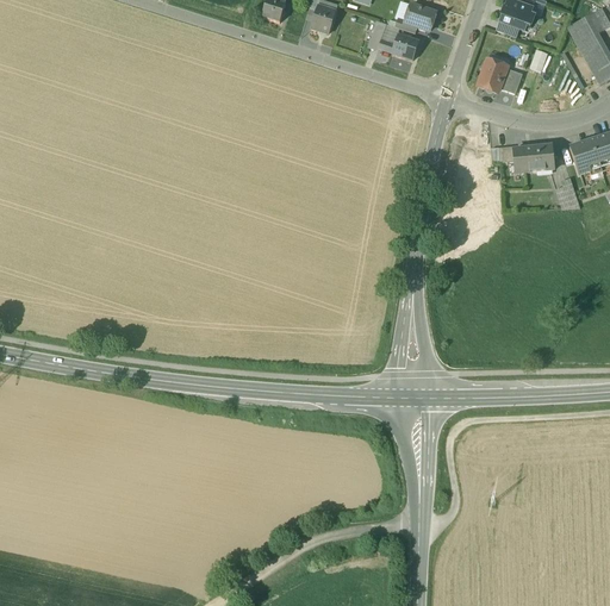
[(266,0),(261,16),(279,22),(286,2),(278,0),(266,0)]
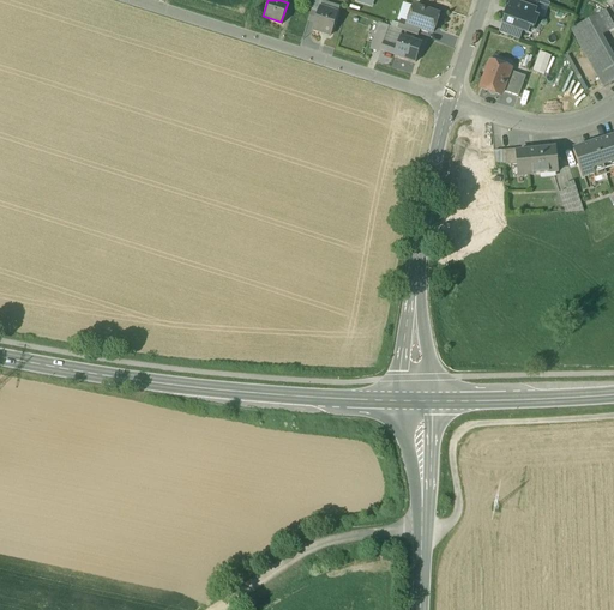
[(313,0),(311,7),(318,10),(319,5),(320,5),(321,0),(313,0)]
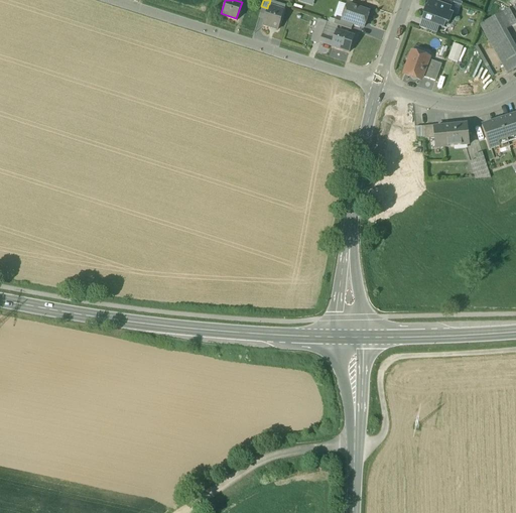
[(438,2),(432,0),(429,0),(422,19),(439,24),(443,26),(445,21),(449,22),(453,12),(448,11),(450,6),(438,2)]
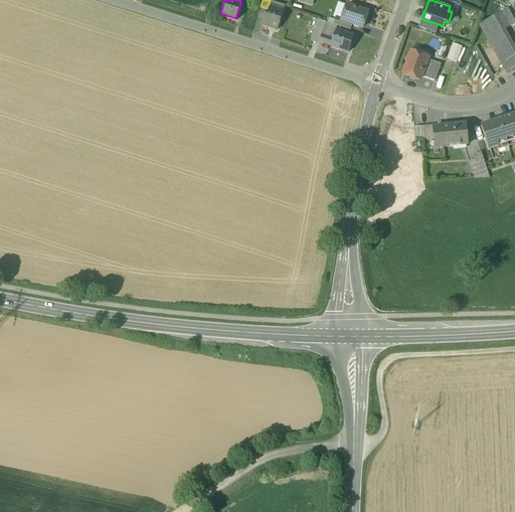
[(367,10),(347,3),(342,17),(342,18),(352,22),(362,25),(367,10)]
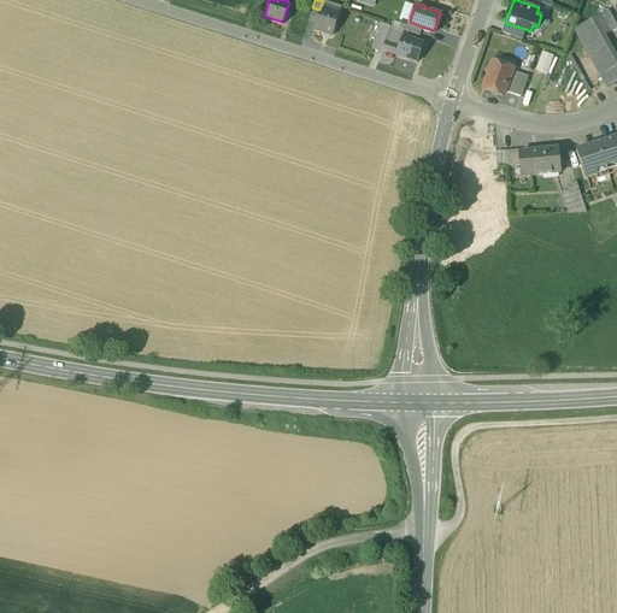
[(322,5),(321,5),(319,10),(313,27),(333,33),(339,11),(322,5)]
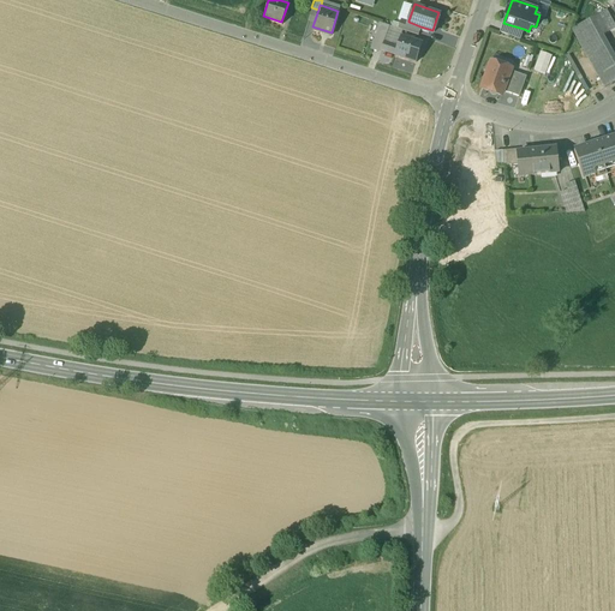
[(605,7),(592,15),(602,33),(614,25),(605,7)]
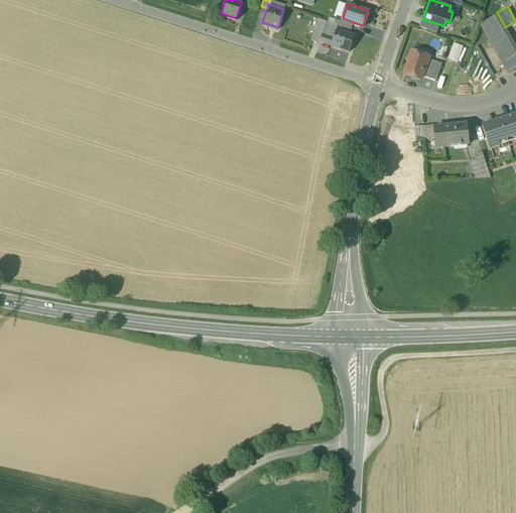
[(515,66),(515,51),(503,28),(505,27),(497,12),(480,22),(507,72),(515,66)]
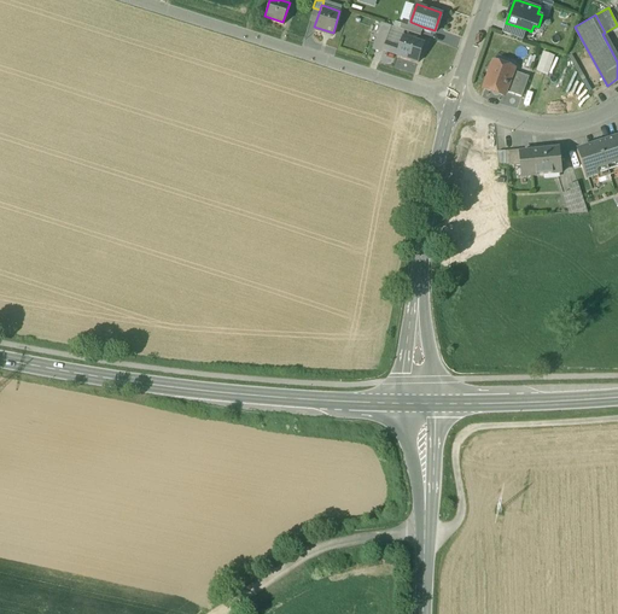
[(423,27),(410,22),(410,21),(403,18),(400,27),(420,34),(423,27)]
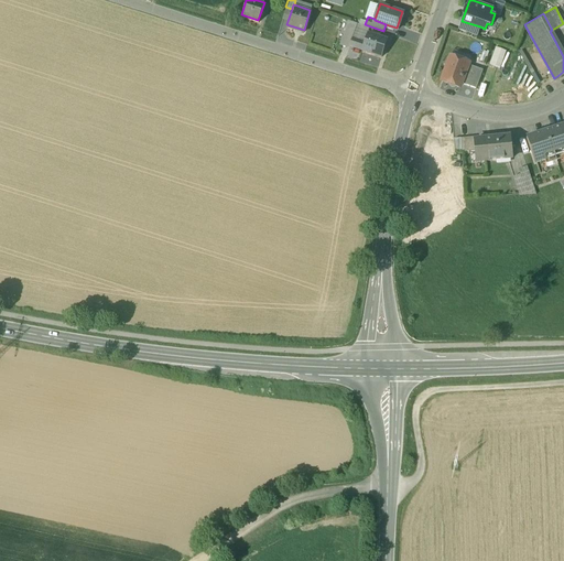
[(349,19),(344,34),(351,36),(357,21),(349,19)]
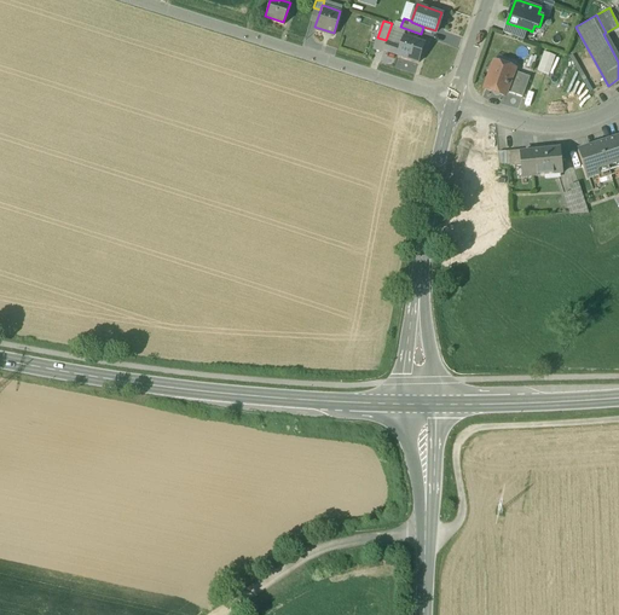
[(525,38),(527,29),(507,23),(504,30),(525,38)]
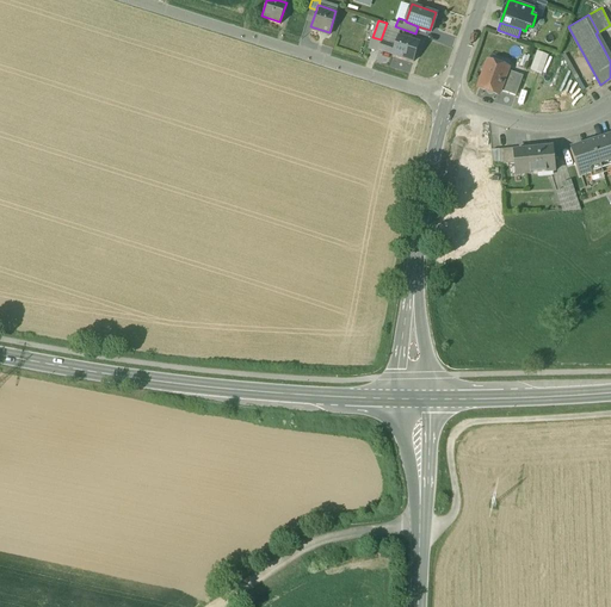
[(420,42),(397,35),(394,47),(392,53),(413,60),(420,42)]
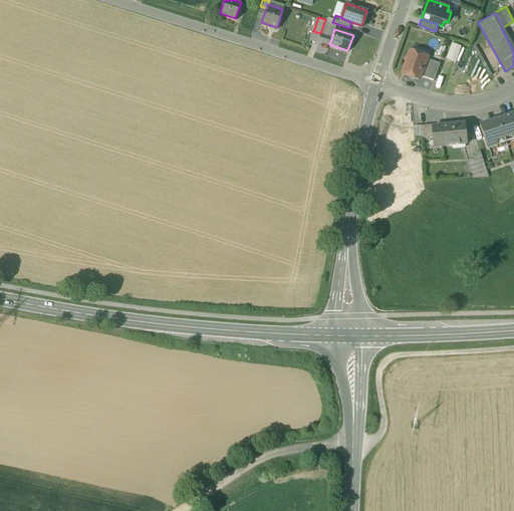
[(330,36),(320,33),(318,40),(329,44),(331,39),(329,38),(330,36)]
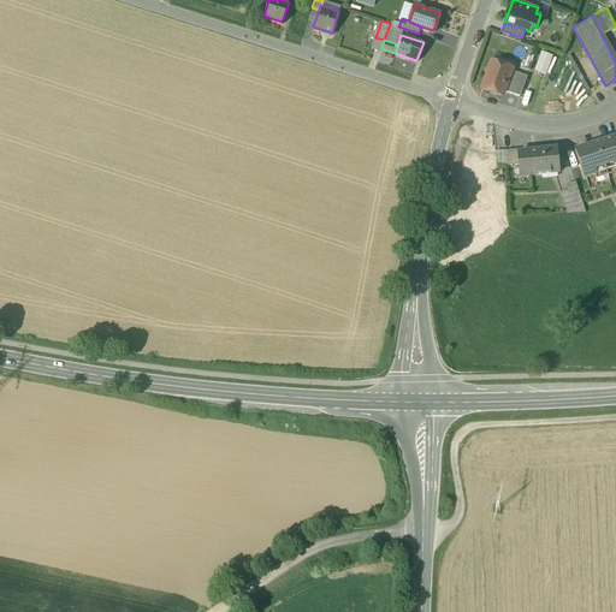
[(491,63),(490,63),(486,64),(485,69),(486,72),(487,72),(483,84),(503,91),(504,89),(511,69),(511,67),(491,60),(491,63)]
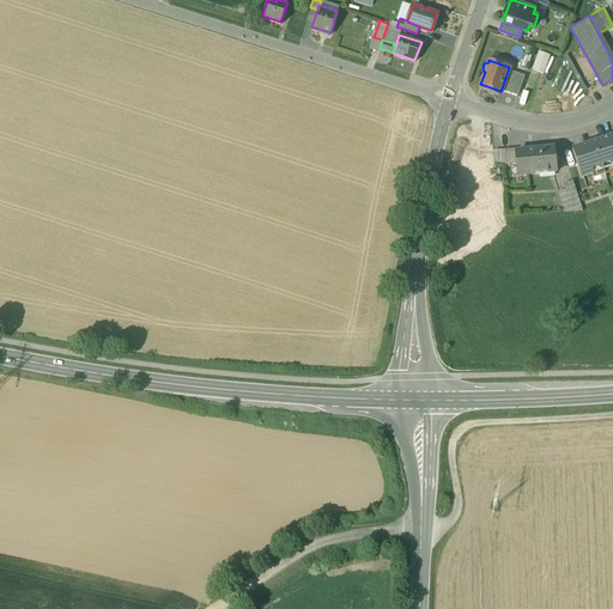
[(525,73),(509,68),(502,89),(517,93),(525,73)]
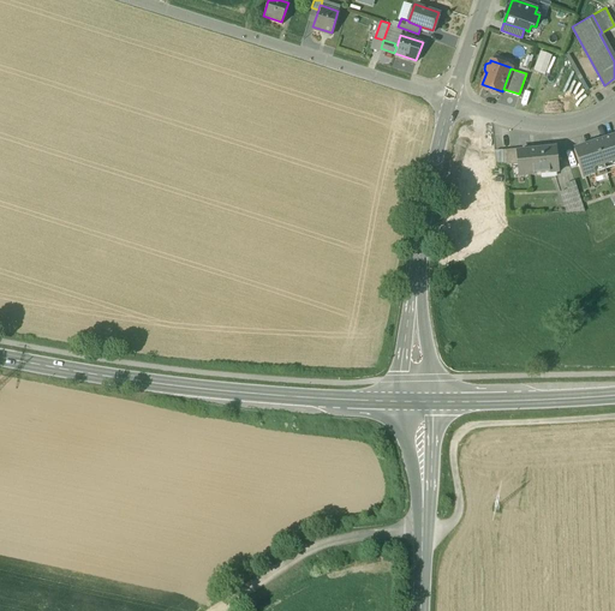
[(614,135),(574,148),(583,175),(614,165),(614,135)]
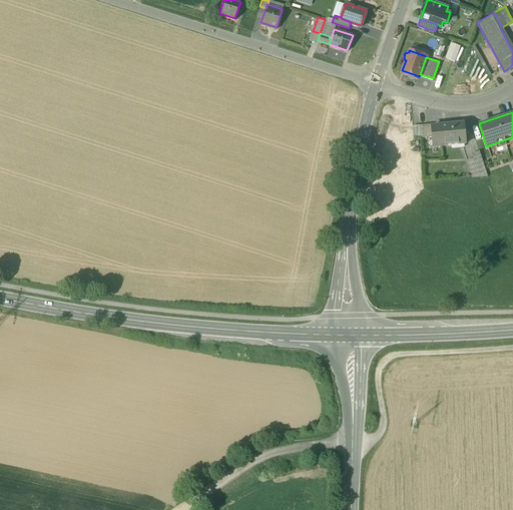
[(431,122),(419,123),(420,136),(432,135),(432,125),(431,122)]
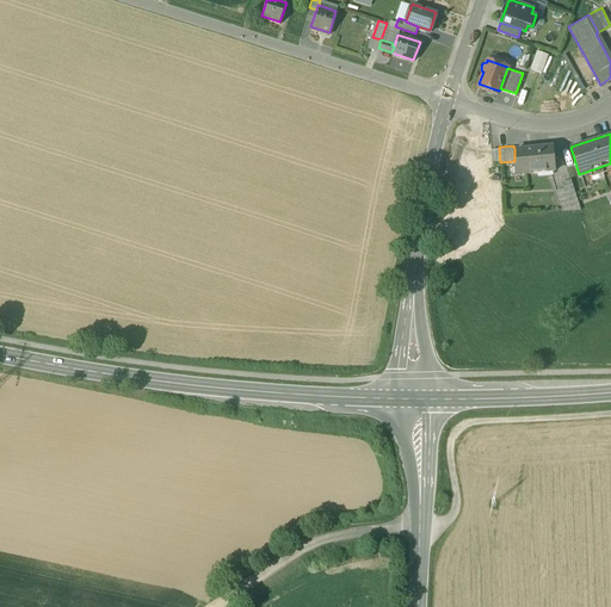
[(514,149),(514,161),(516,161),(520,161),(520,173),(555,169),(553,146),(514,149)]
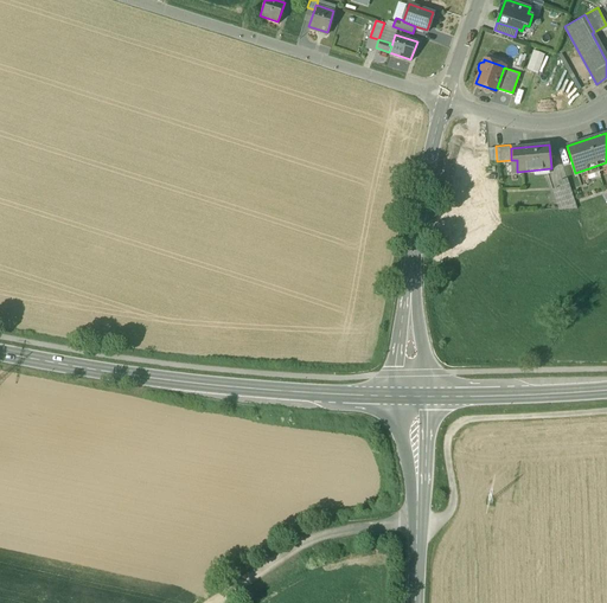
[(567,177),(558,179),(561,185),(553,187),(558,207),(577,206),(567,177)]
